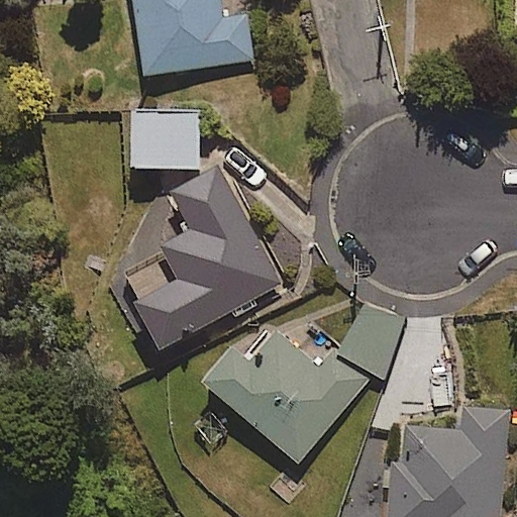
[(134,0),(143,74),(253,61),(247,15),(223,19),(220,0),(134,0)]
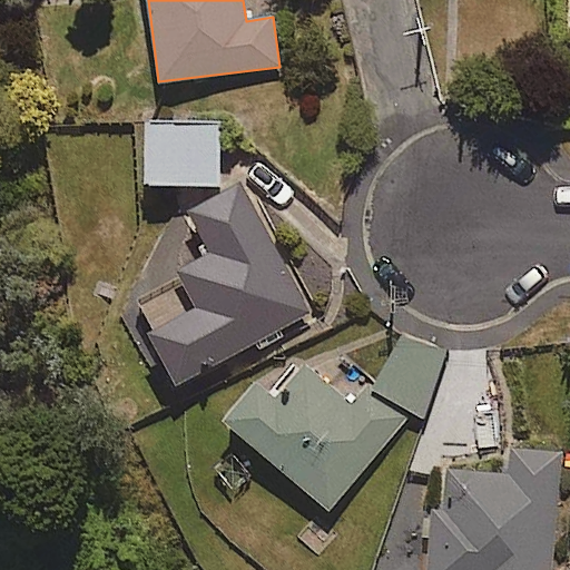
[(219,186),(220,124),(147,121),(145,184),(219,186)]
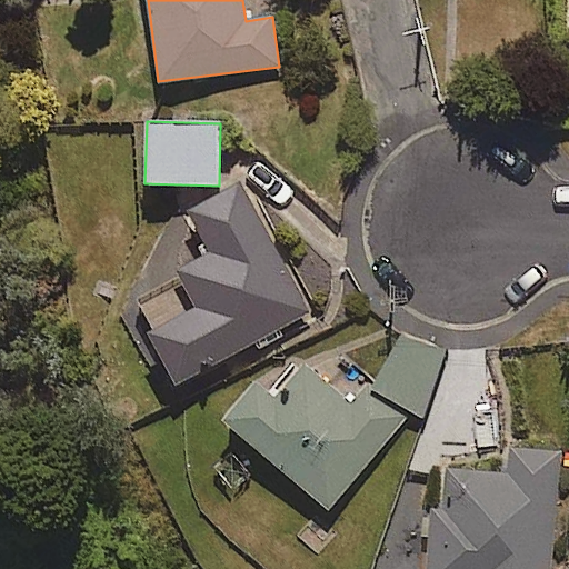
[(179,381),(309,312),(241,185),(192,211),(221,267),(141,309),(179,381)]
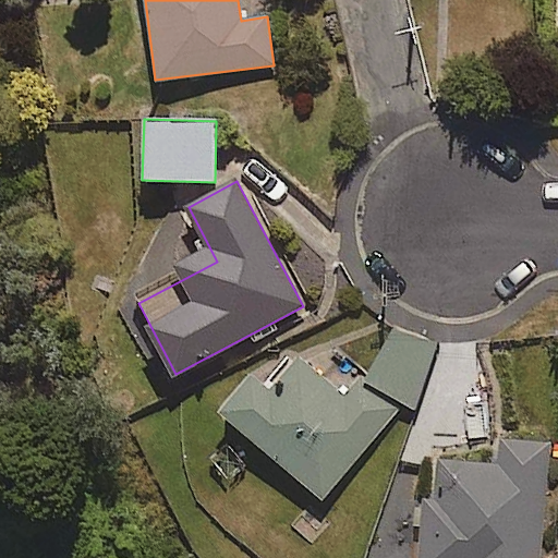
[(359,377),(342,396),(293,353),(233,424),(323,498),(397,410),(359,377)]
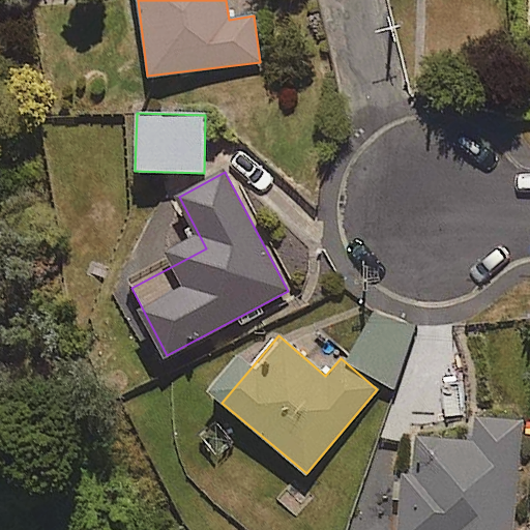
[(512,529),(523,422),(475,418),(473,439),(406,433),(396,529),(512,529)]
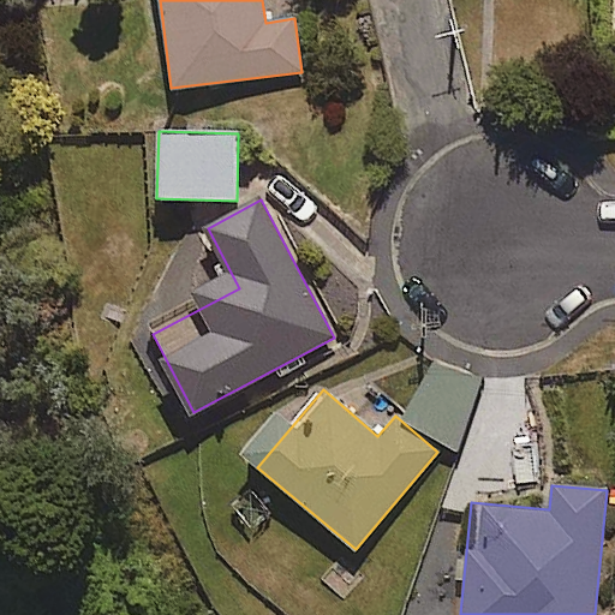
All buildings are outlined.
